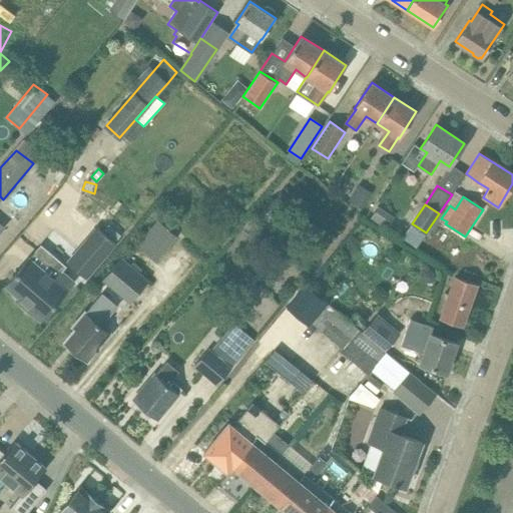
[(158,221),(138,245),(156,261),(176,235),(158,221)]
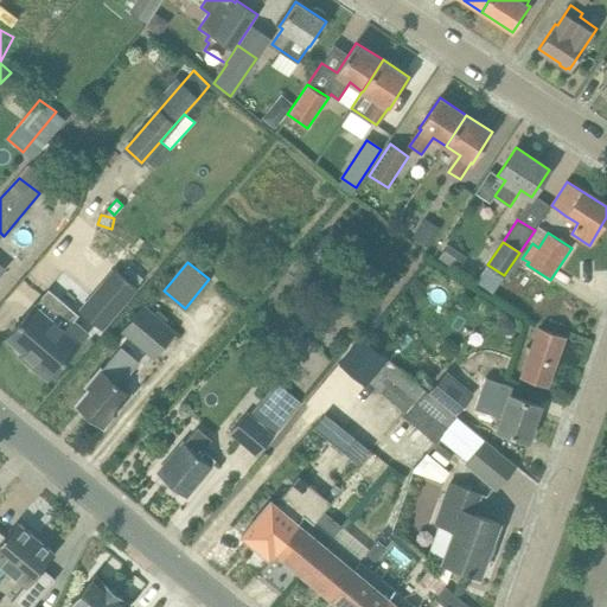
[(128,266),(120,274),(115,269),(81,310),(102,327),(136,288),(135,287),(144,279),(128,266)]
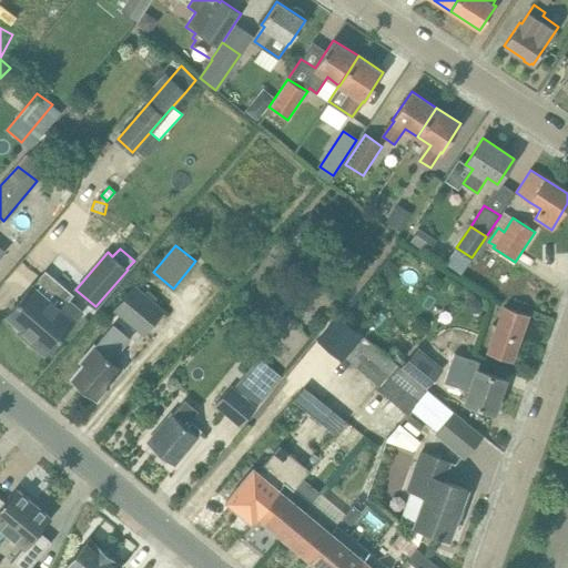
[(40,276),(7,316),(31,337),(29,341),(44,355),(81,312),(68,301),(72,295),(44,272),(40,276)]
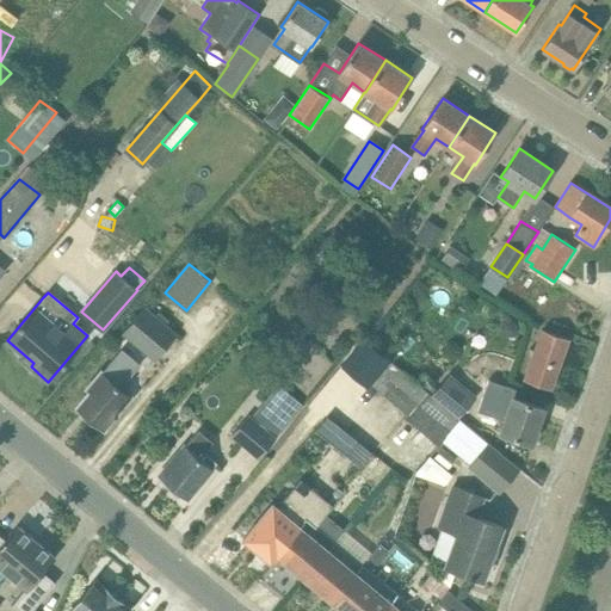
[(174,335),(143,308),(123,332),(154,359),(174,335)]
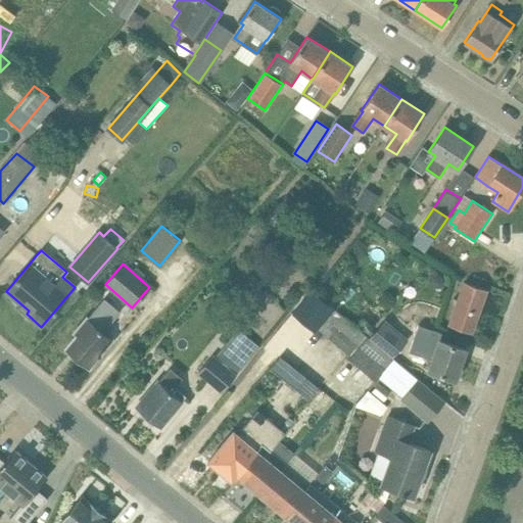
[(471,332),(481,305),(486,290),(464,282),(448,325),(471,332)]
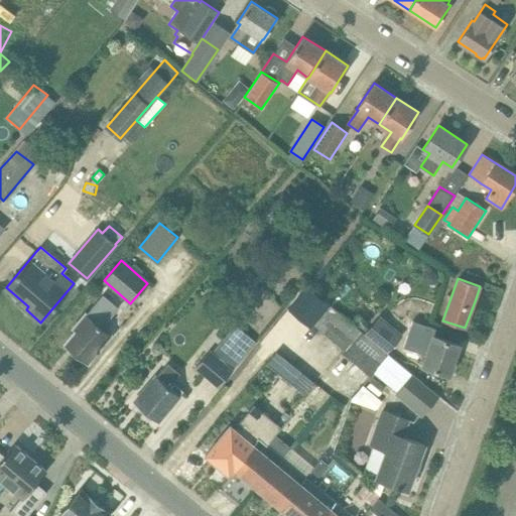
[(289,308),(293,312),(304,299),(314,307),(306,317),(326,334),(342,314),(308,286),(289,308)]
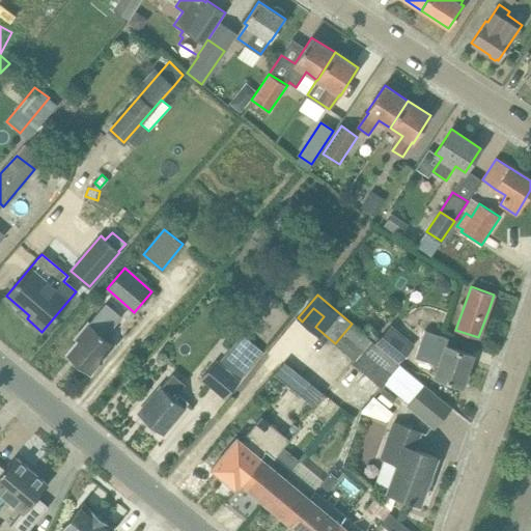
[(89,324),(88,323),(76,338),(78,340),(66,354),(91,373),(114,345),(104,337),(121,316),(106,304),(89,324)]
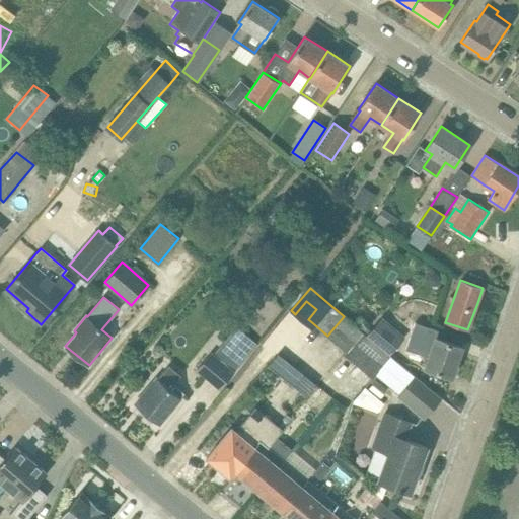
[(344,316),(327,336),(349,354),(365,335),(355,325),(344,316)]
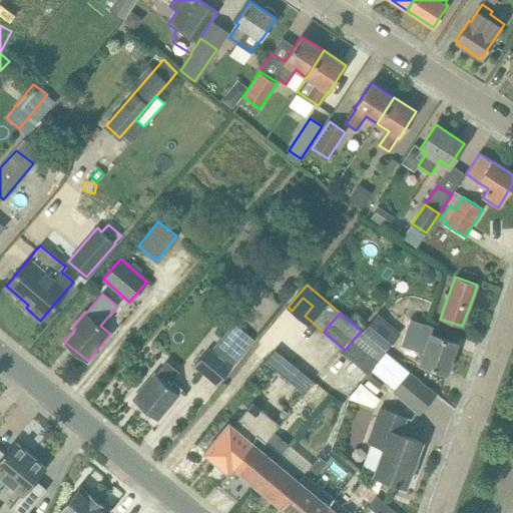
[(373,341),(385,352),(398,336),(398,331),(377,314),(367,326),(355,317),(351,322),(361,331),(373,341)]
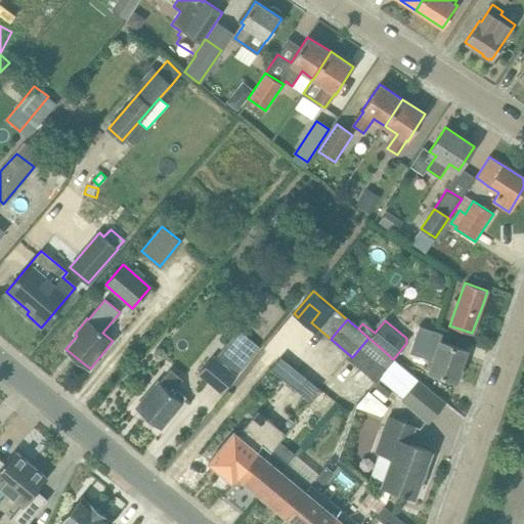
[(409,332),(406,338),(406,343),(419,347),(416,355),(433,361),(429,372),(455,381),(467,350),(441,341),(441,342),(409,332)]
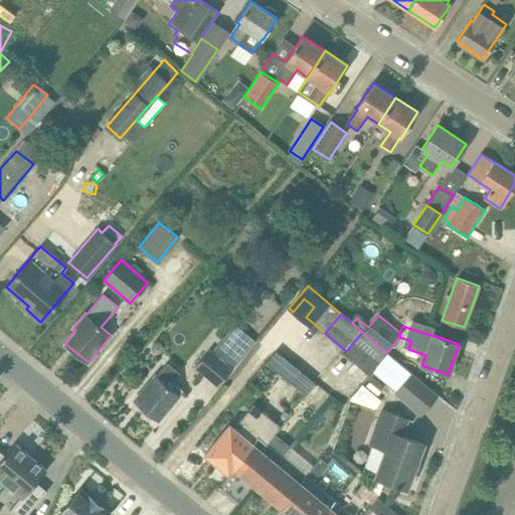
[(237,327),(225,341),(213,355),(209,352),(195,367),(217,386),(254,341),(237,327)]
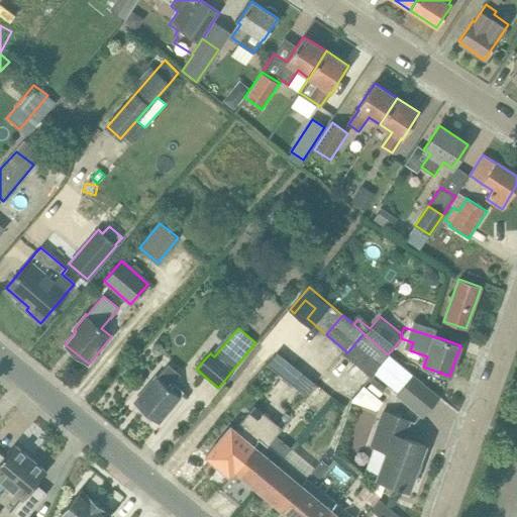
[(376,343),(364,333),(347,352),(344,355),(356,366),(376,343)]
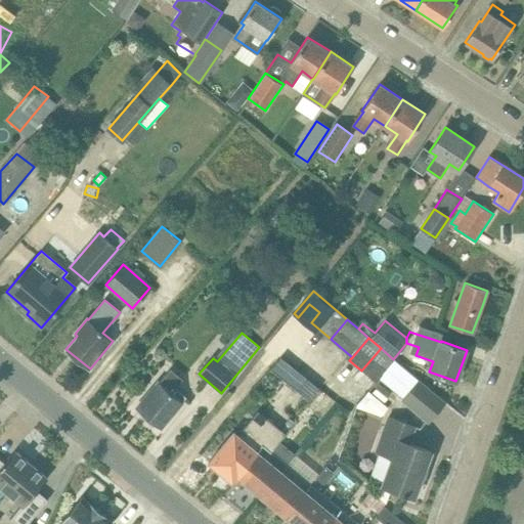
[(395,360),(393,359),(381,348),(361,370),(376,383),(395,360)]
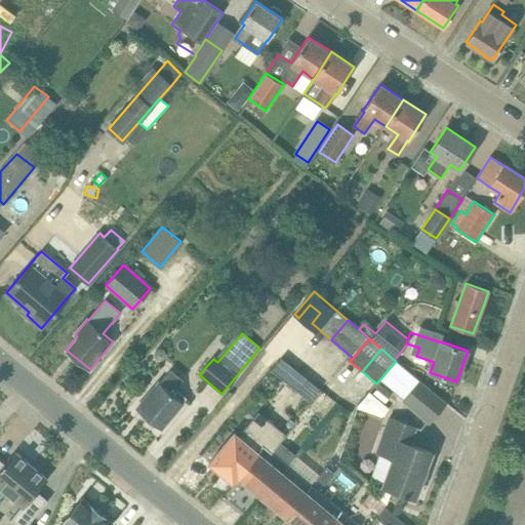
[(278,358),(269,370),(295,388),(304,375),(278,358)]
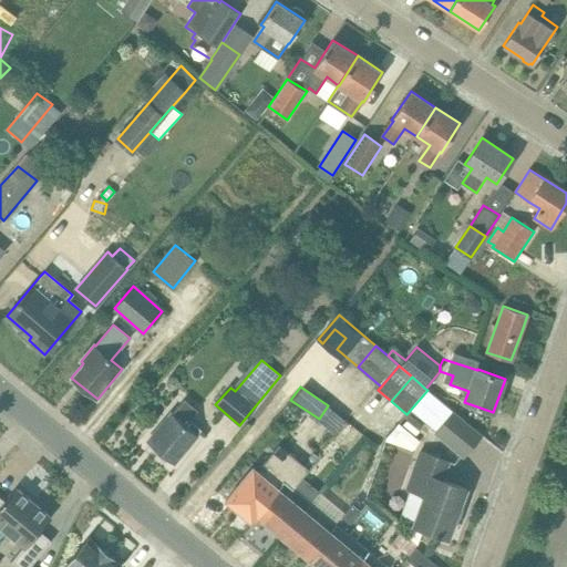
[(202,430),(189,420),(197,411),(184,400),(172,414),(171,413),(147,441),(172,462),(183,449),(186,451),(199,435),(197,434),(202,430)]
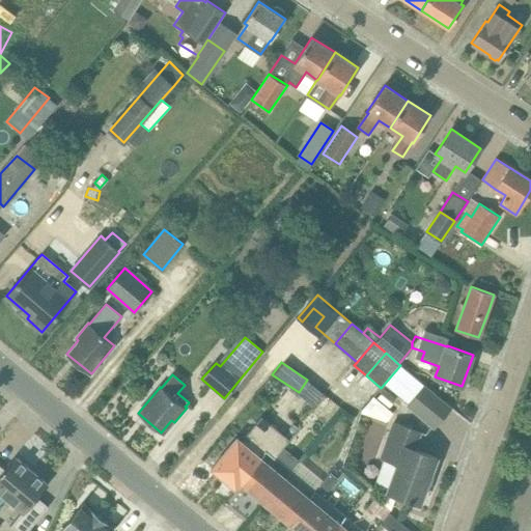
[(410,409),(434,428),(450,410),(451,411),(452,409),(427,388),(410,409)]
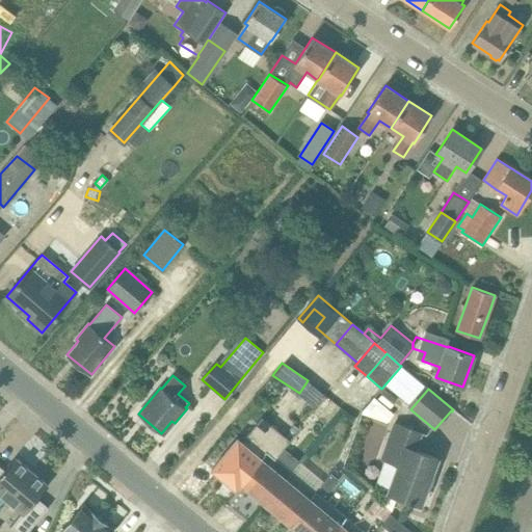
[(289,441),(261,418),(241,442),(237,439),(211,469),(236,489),(240,484),(266,453),(273,458),(289,441)]
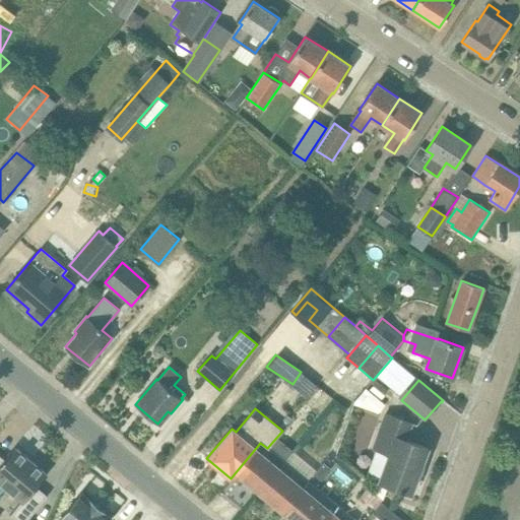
[(404,439),(411,423),(385,413),(372,448),(389,454),(380,480),(400,488),(399,490),(403,491),(403,489),(411,492),(428,448),(404,439)]
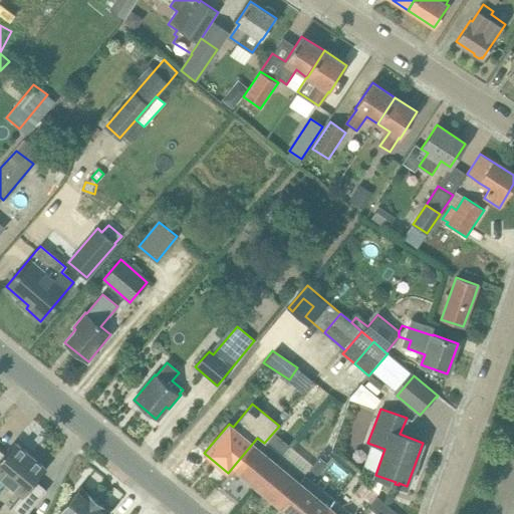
[(290,446),(274,433),(264,443),(257,438),(232,468),(256,487),(290,446)]
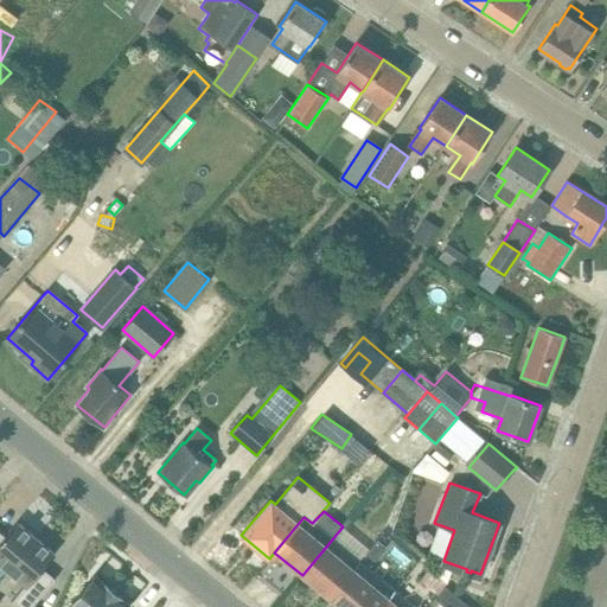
[(0,563),(8,572),(36,538),(17,522),(5,536),(0,531),(0,563)]
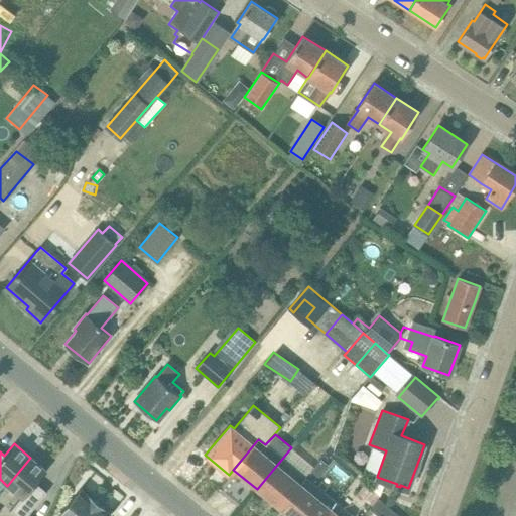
[(30,458),(7,486),(21,498),(10,511),(16,515),(26,515),(47,492),(36,483),(47,471),(30,458)]
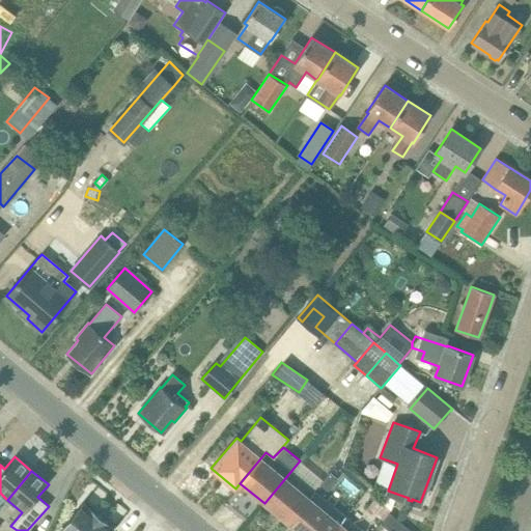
[(315,491),(291,471),(264,503),(287,523),(315,491)]
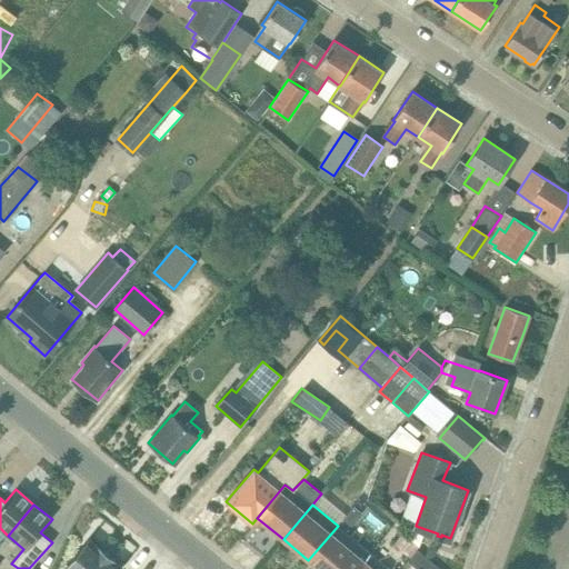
[(355,506),(343,519),(352,526),(362,512),(355,506)]
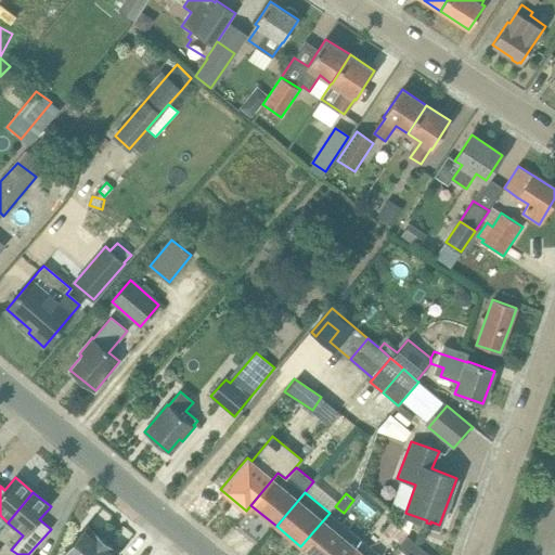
[(330,513),(300,546),(310,554),(348,554),(361,540),(330,513)]
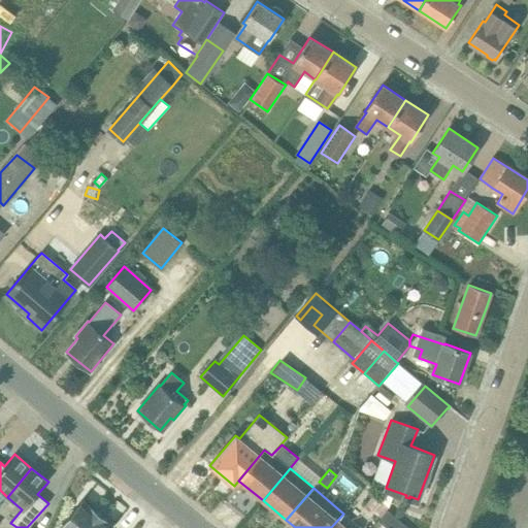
[(81,500),(69,517),(59,527),(110,527),(112,526),(81,500)]
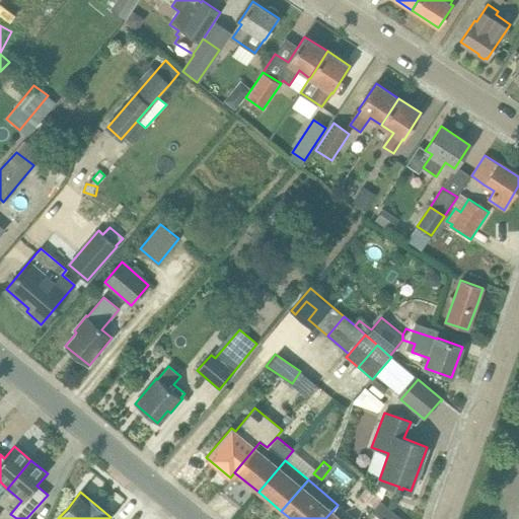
[(325,518),(354,518),(338,505),(325,518)]
